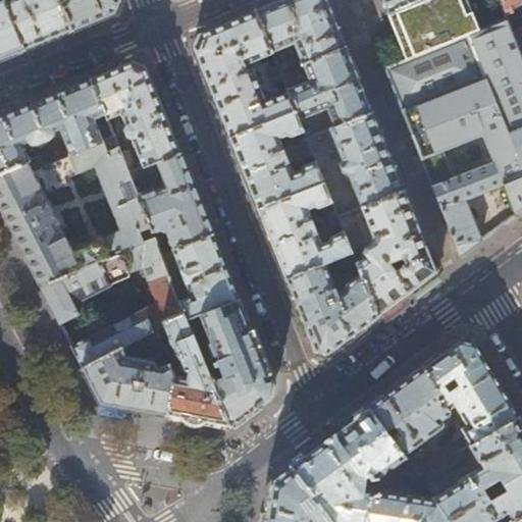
[(0,59),(25,49),(4,0),(0,1),(0,59)]
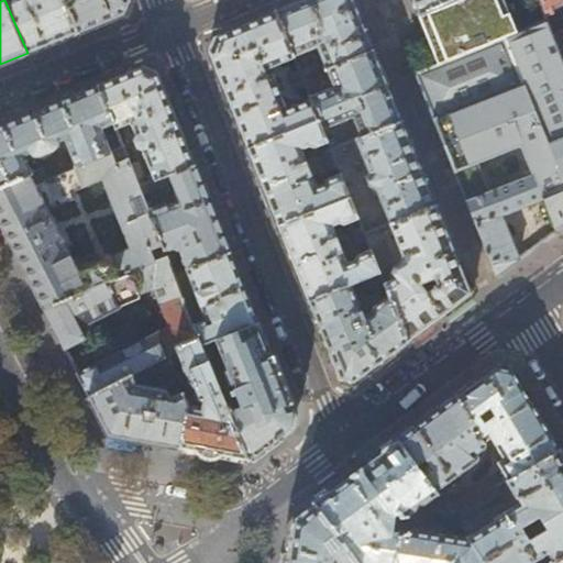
[(4,0),(28,53),(51,44),(78,32),(65,0),(4,0)]
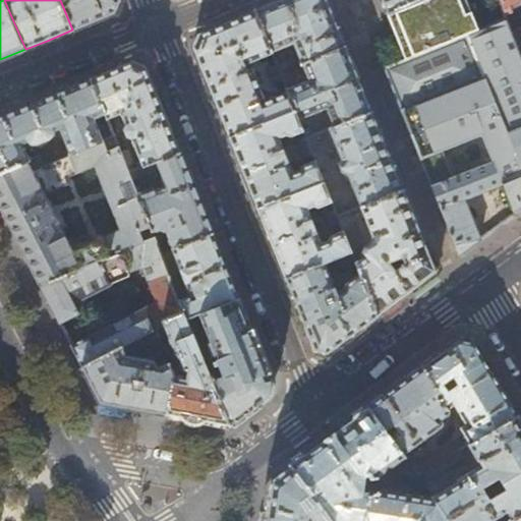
[(60,0),(72,30),(96,20),(115,11),(120,0),(60,0)]
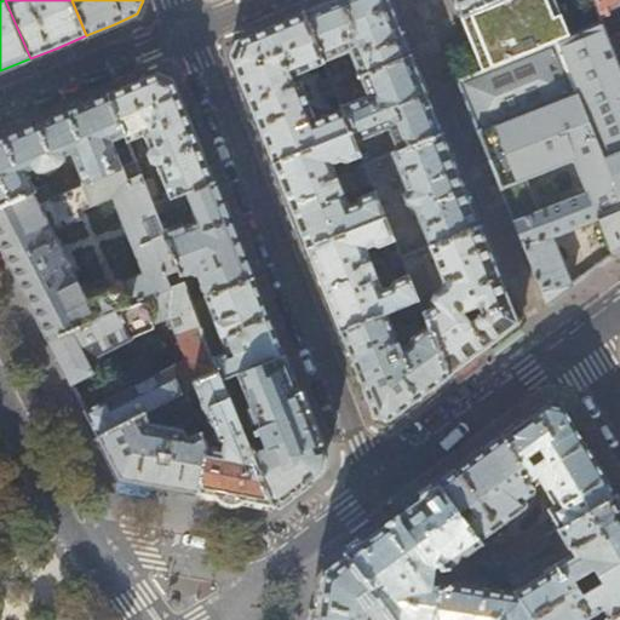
[(332,0),(304,11),(323,61),(349,51),(359,75),(412,55),(394,11),(389,0),(332,0)]
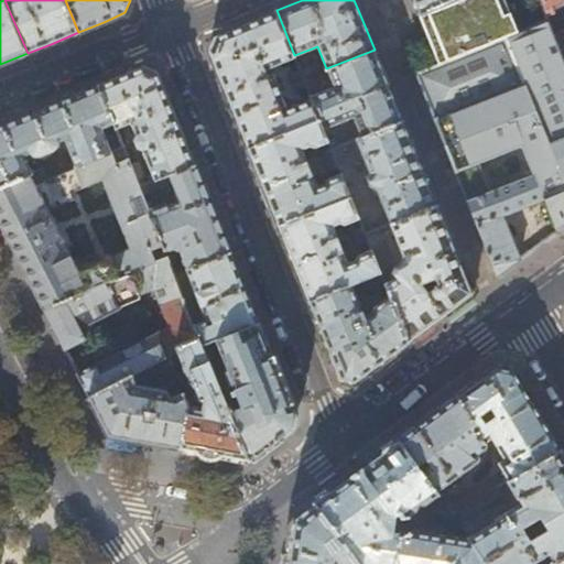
[(413,0),(420,14),(456,0),(413,0)]
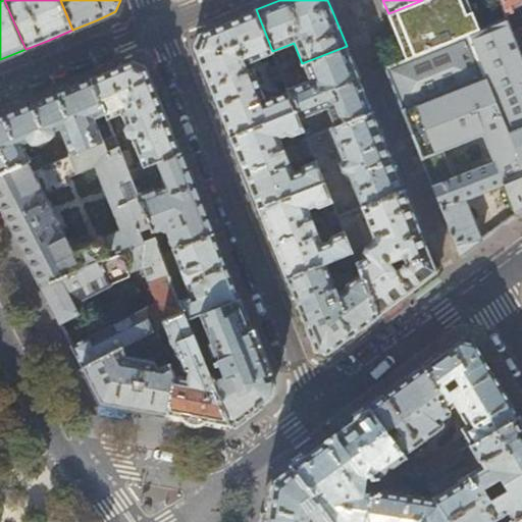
[(422,0),(388,13),(407,59),(468,36),(509,19),(508,15),(501,0),(422,0)]
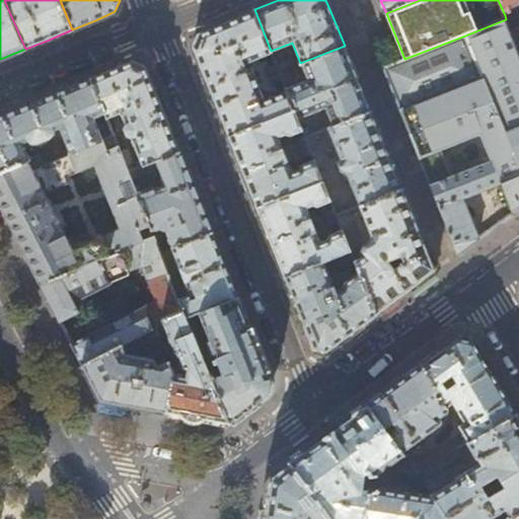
[(518,0),(498,0),(505,15),(511,12),(509,5),(518,0)]
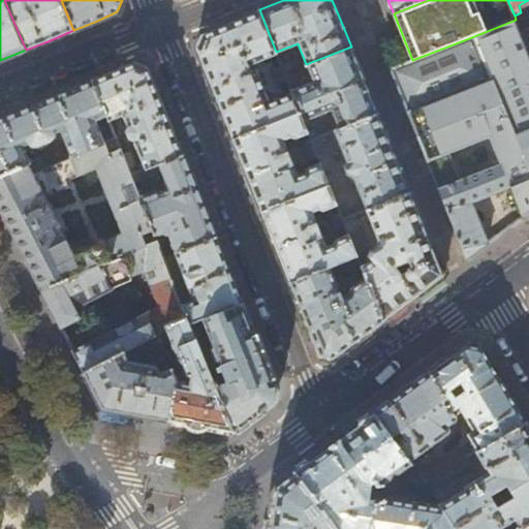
[(282,66),(276,52),(259,9),(231,22),(201,33),(196,47),(215,93),(232,138),(301,112),(292,93),(271,101),(257,68),(251,70),(249,65),(271,56),(277,69),(274,70),(283,93),(291,90),(284,73),(282,66)]
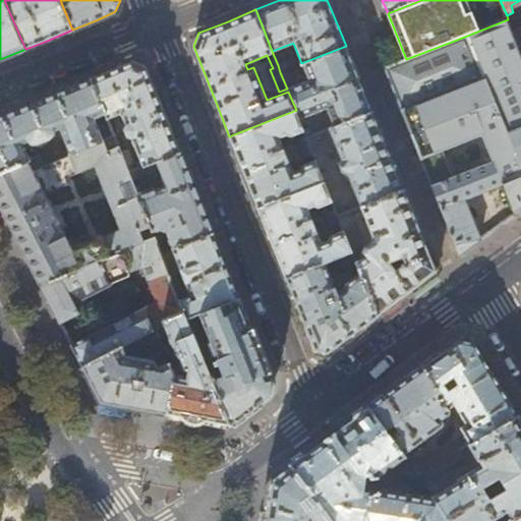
[(520,52),(513,33),(508,19),(467,36),(484,76),(515,153),(520,166),(520,174),(503,182),(504,183),(517,213),(520,210),(520,52)]
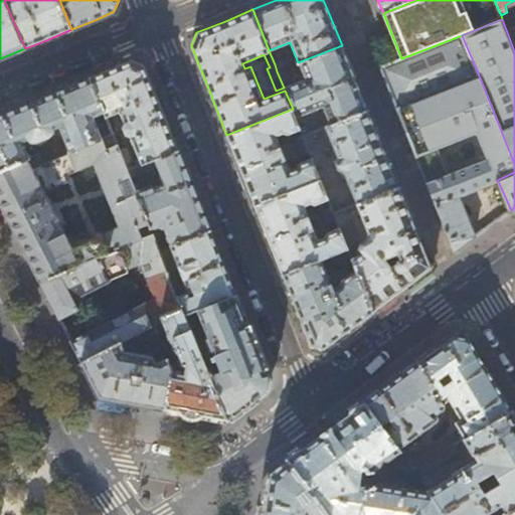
[(401,58),(379,67),(387,87),(396,108),(479,75),(462,35),(401,58)]
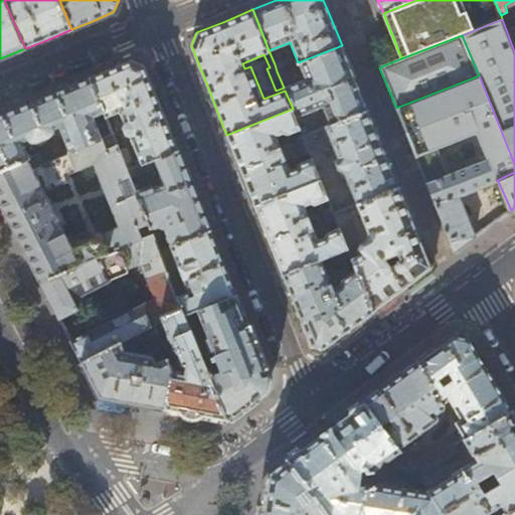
[(353,73),(342,45),(298,62),(305,79),(292,86),(285,68),(283,68),(277,71),(284,88),(285,91),(293,109),(296,118),(324,107),(331,125),(368,110),(353,73)]
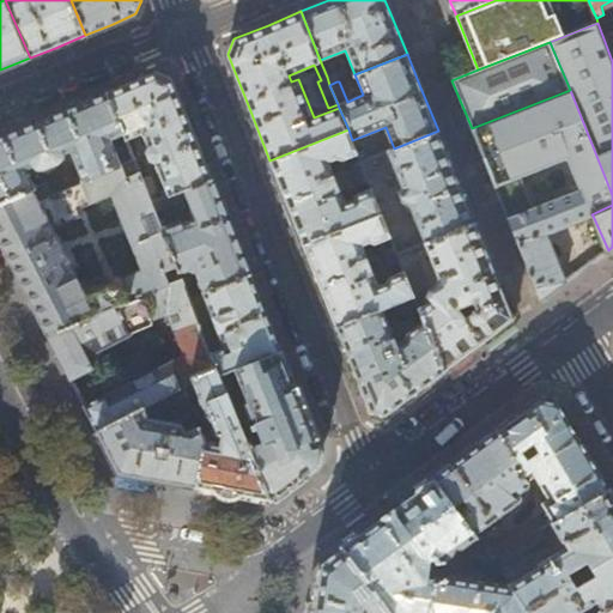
[(107,91),(125,135),(125,138),(143,131),(149,145),(146,151),(150,159),(156,162),(167,188),(161,190),(163,198),(213,178),(193,127),(173,77),(157,71),(135,79),(107,91)]
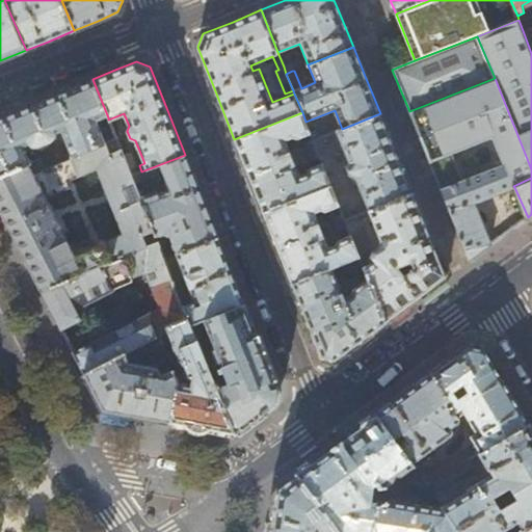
[(289,64),(284,67),(286,74),(292,71),(289,64)]
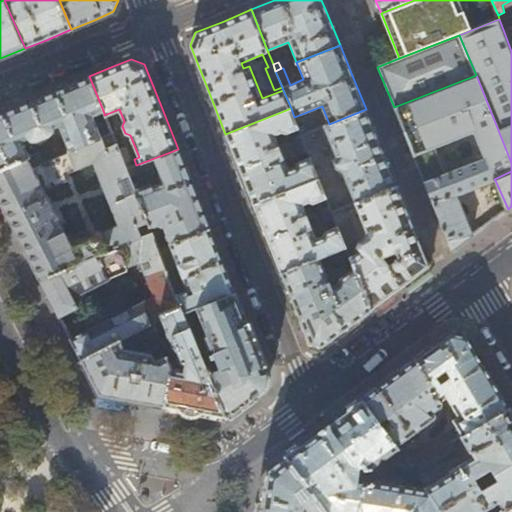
[(476,75),(394,107),(414,157),(474,132),(485,159),(506,150),(476,75)]
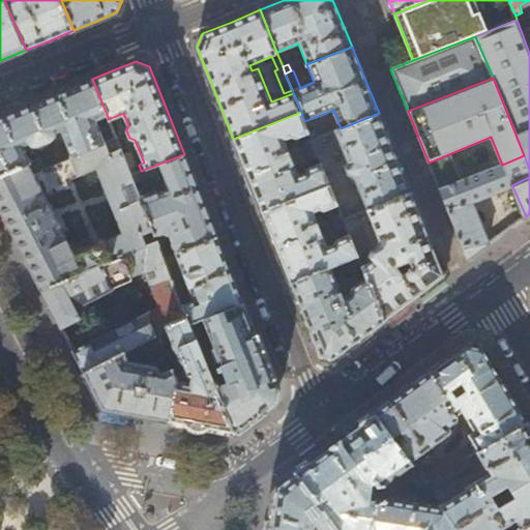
[(96,122),(108,117),(92,79),(30,105),(0,117),(0,175),(28,164),(23,153),(28,151),(29,148),(35,148),(52,141),(56,137),(55,134),(61,131),(72,156),(105,143),(96,122)]
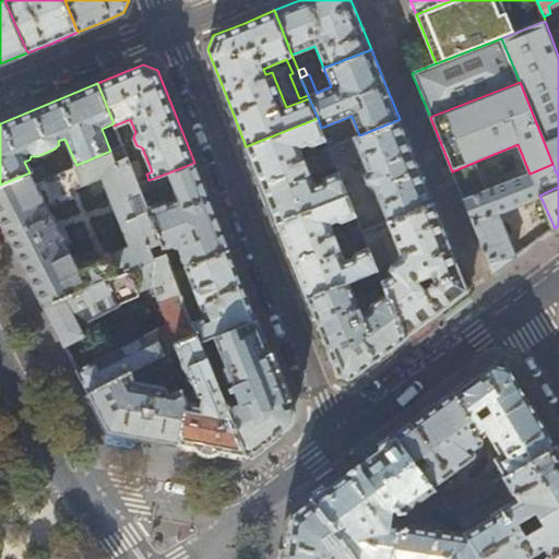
[(325,139),(321,128),(318,118),(246,146),(261,182),(276,223),(347,194),(347,193),(344,187),(339,171),(324,177),(322,182),(314,186),(309,173),(316,170),(313,164),(307,166),(299,147),(307,144),(311,146),(326,141),(325,139)]
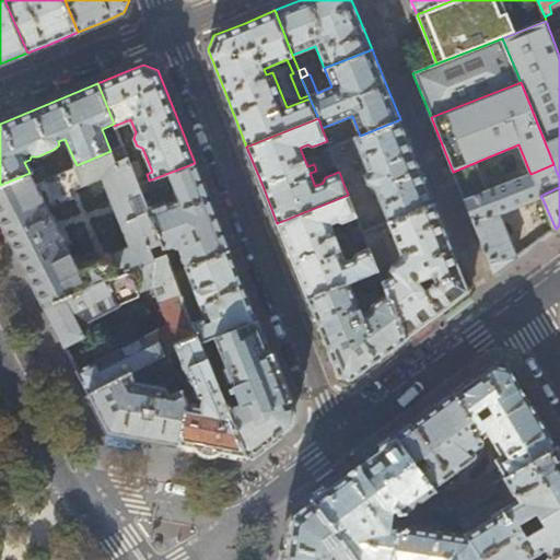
[(417,160),(400,119),(360,136),(350,140),(362,168),(357,171),(360,179),(365,177),(373,195),(376,194),(389,222),(434,203),(417,160)]
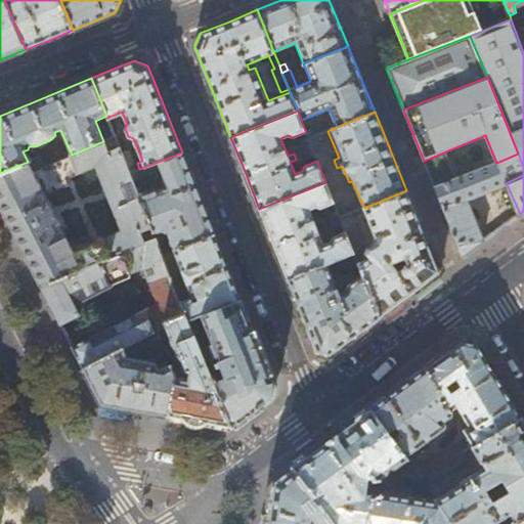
[(305,130),(306,132),(308,137),(308,138),(314,136),(310,128),(305,130)]
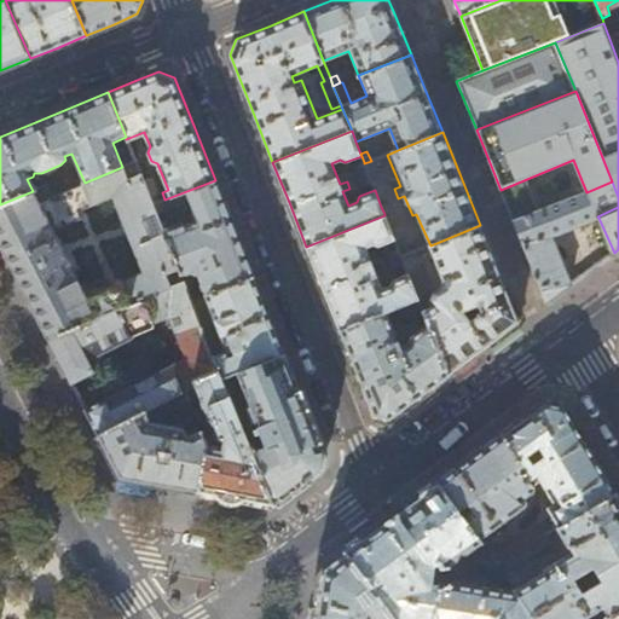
[(374,160),(371,161),(364,163),(369,173),(376,169),(374,160)]
